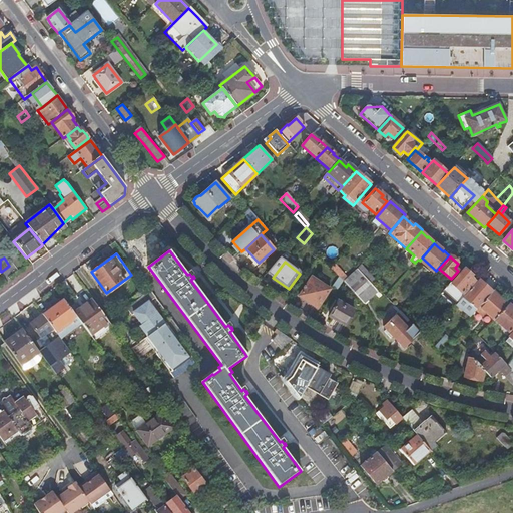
[(334,264),(331,268),(339,277),(343,281),(347,278),(334,264)]
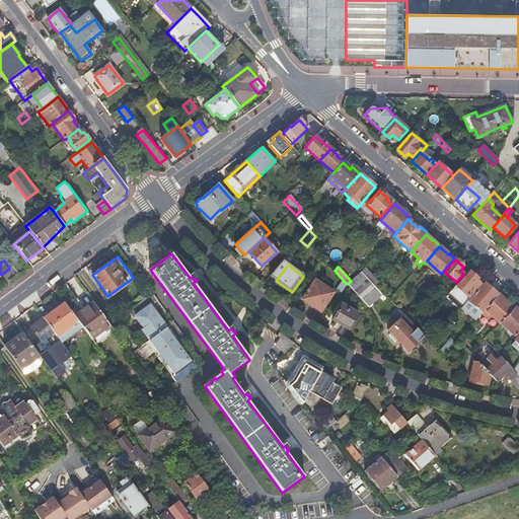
[(376,289),(362,273),(348,286),(365,304),(368,307),(379,297),(383,301),(386,299),(376,289)]
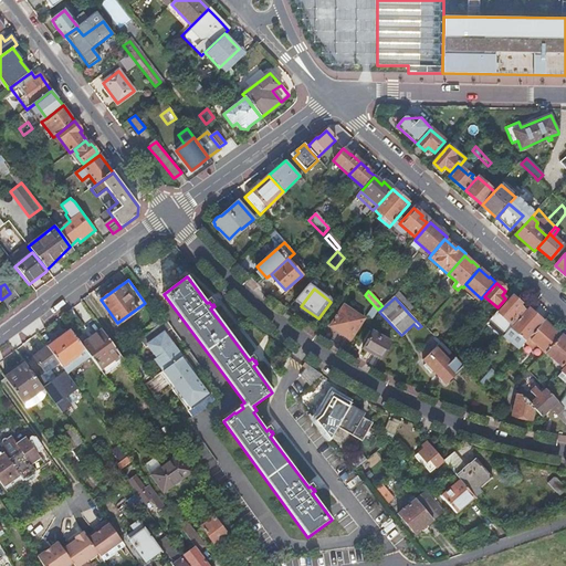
[(496,313),(486,324),(502,338),(503,336),(512,326),(511,324),(523,311),(519,306),(521,304),(513,297),(498,313),(496,313)]
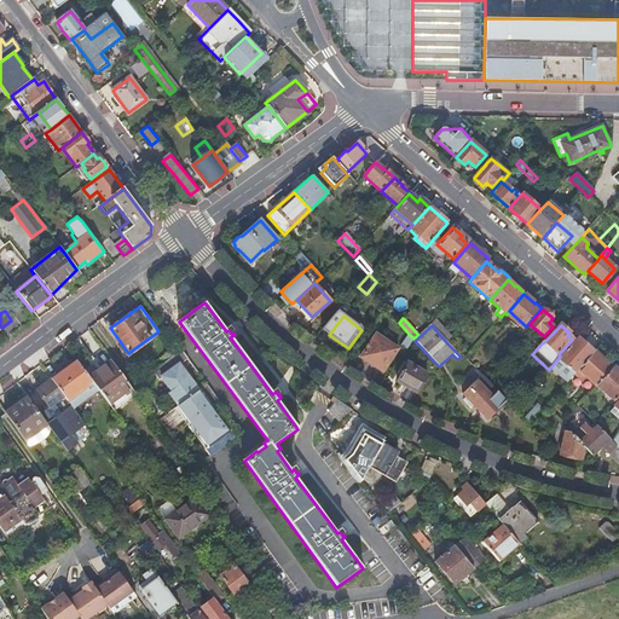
[(398,350),(375,334),(360,357),(382,371),(398,350)]
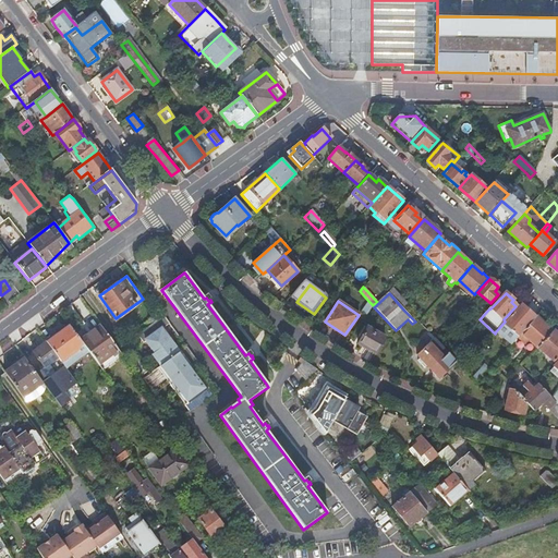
[(373,305),(368,301),(361,311),(366,315),(373,305)]
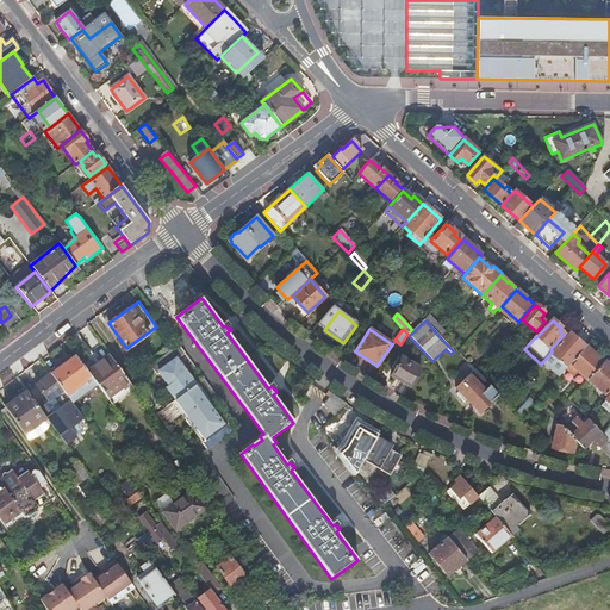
[(552,352),(542,362),(559,377),(562,373),(566,368),(585,347),(570,332),(552,352)]
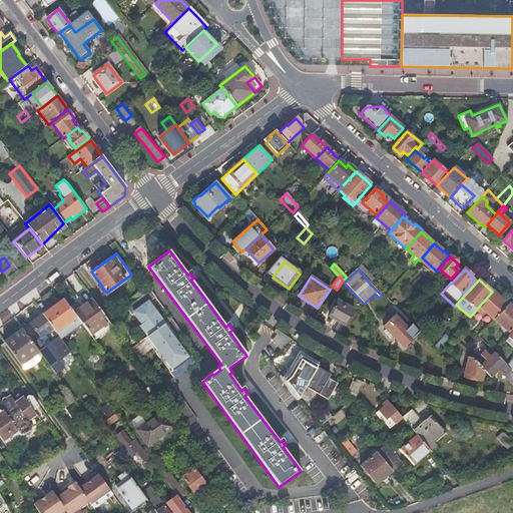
[(150,291),(127,309),(132,316),(134,315),(142,325),(140,327),(147,337),(165,324),(149,303),(156,299),(150,291)]
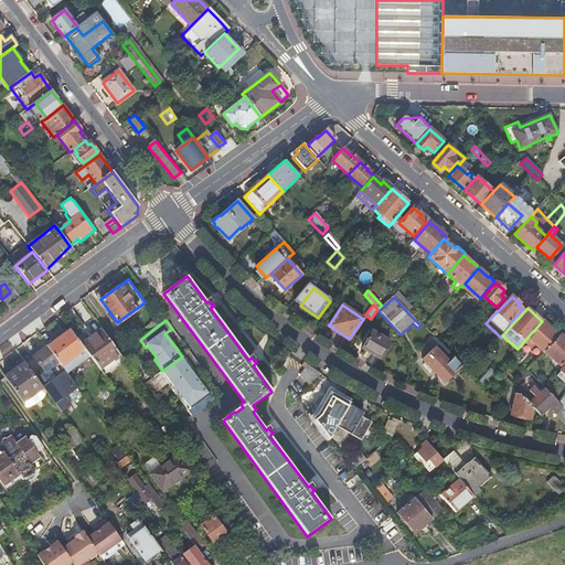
[(543,320),(542,321),(524,341),(529,345),(532,348),(534,344),(544,353),(545,352),(560,334),(543,320)]
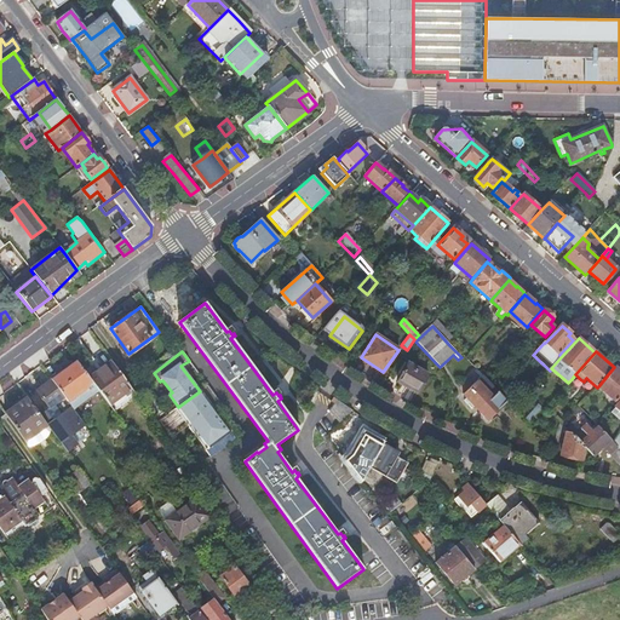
[(91,380),(114,411),(136,395),(112,361),(89,377),(91,380)]
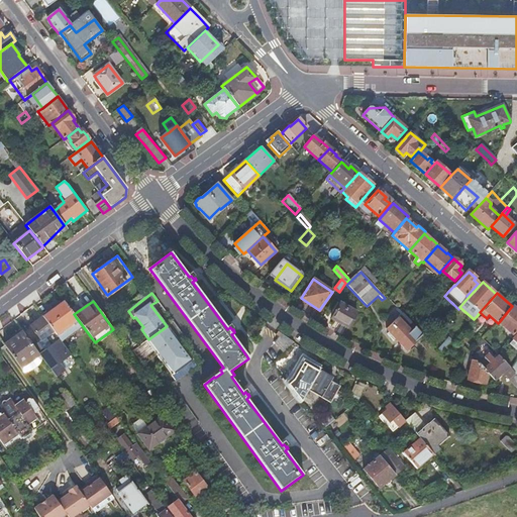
[(64,302),(43,316),(43,317),(47,323),(55,331),(57,334),(70,325),(71,325),(72,325),(73,324),(74,323),(74,322),(74,321),(73,320),(76,317),(64,302)]
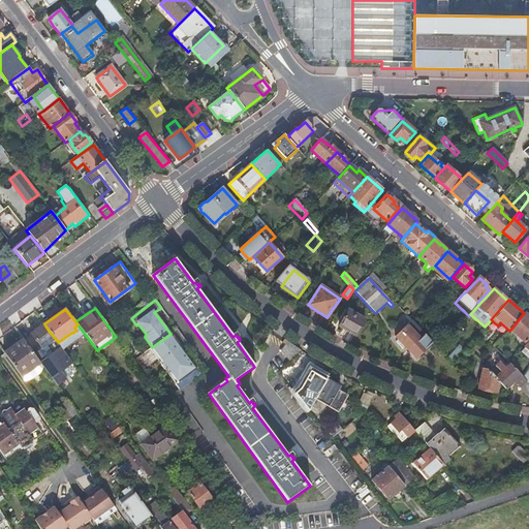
[(365,320),(347,311),(338,325),(355,336),(365,320)]
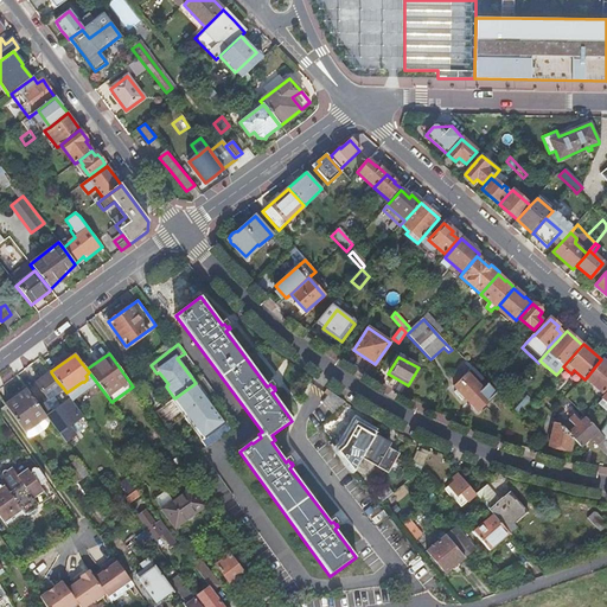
[(606,364),(601,359),(586,378),(604,394),(606,389),(606,364)]
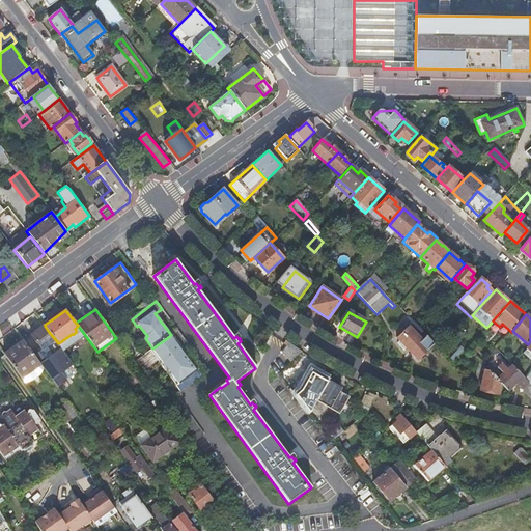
[(426,336),(414,323),(397,338),(411,352),(422,341),(421,340),(426,336)]
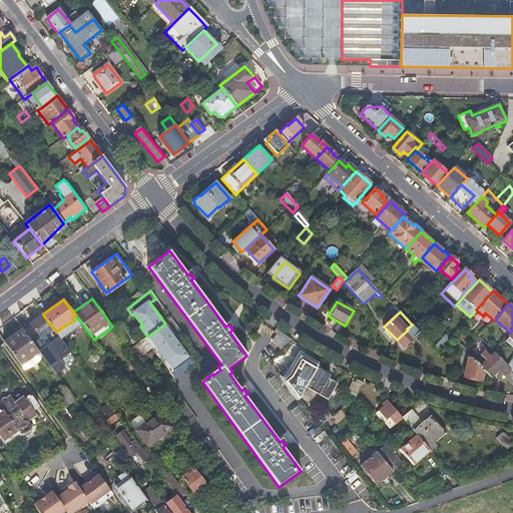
[(47,321),(43,315),(31,324),(41,338),(33,344),(39,352),(55,375),(64,369),(59,361),(71,353),(61,339),(59,337),(51,343),(46,335),(54,329),(47,321)]
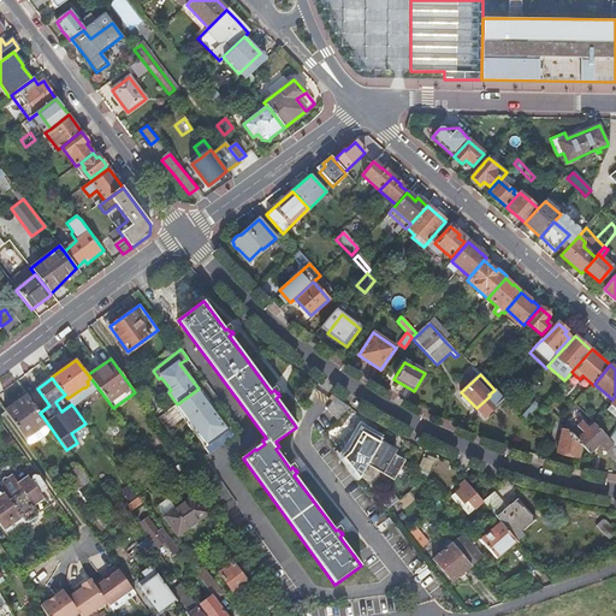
[(73,407),(99,389),(90,378),(87,381),(88,383),(88,384),(88,385),(87,386),(86,388),(84,388),(83,388),(67,398),(71,404),(73,407)]
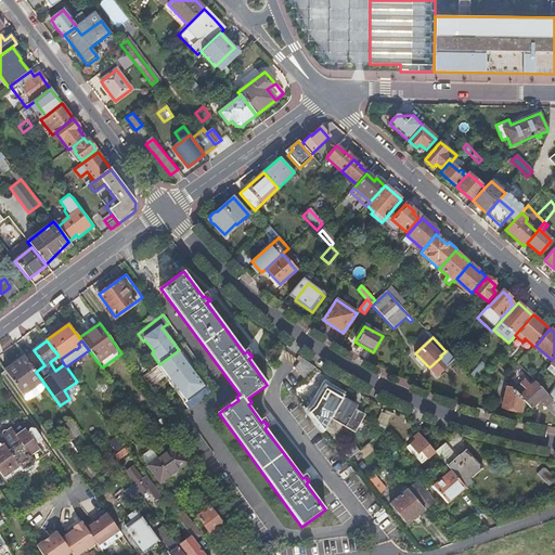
[(176,386),(186,401),(206,387),(190,364),(196,360),(185,346),(179,350),(159,364),(170,379),(173,377),(179,384),(176,386)]
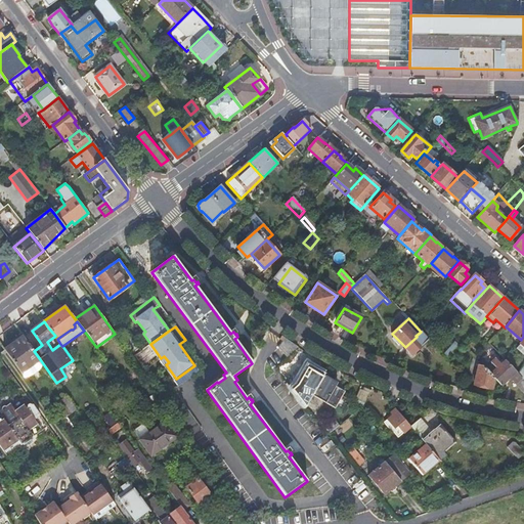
[(34,351),(23,337),(4,350),(20,373),(40,359),(34,351)]
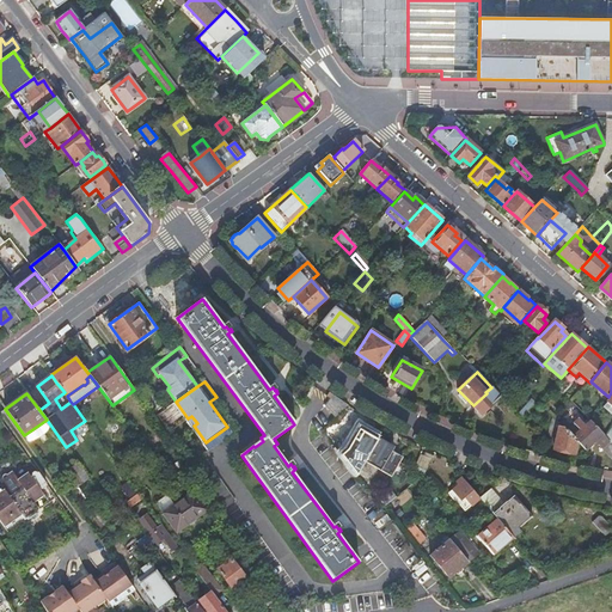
[(334,395),(324,408),(337,416),(347,404),(334,395)]
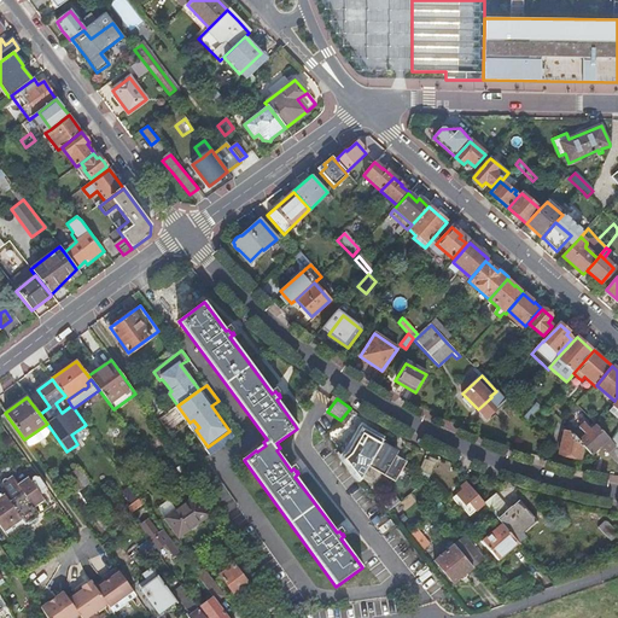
[(234,438),(229,431),(208,447),(196,430),(190,423),(178,406),(175,408),(210,455),(234,438)]
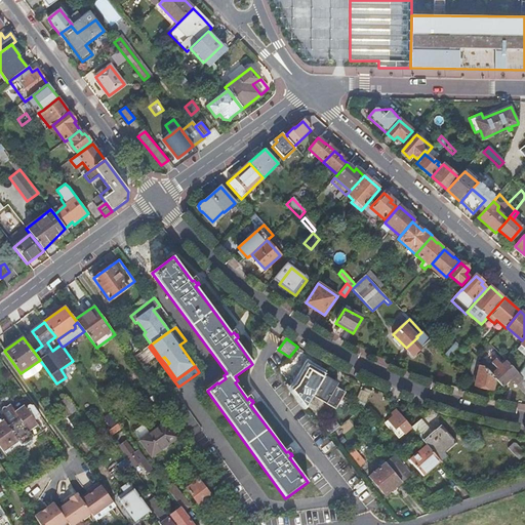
[(477,360),(474,357),(470,374),(477,376),(475,386),(492,390),(495,379),(484,368),(477,360)]
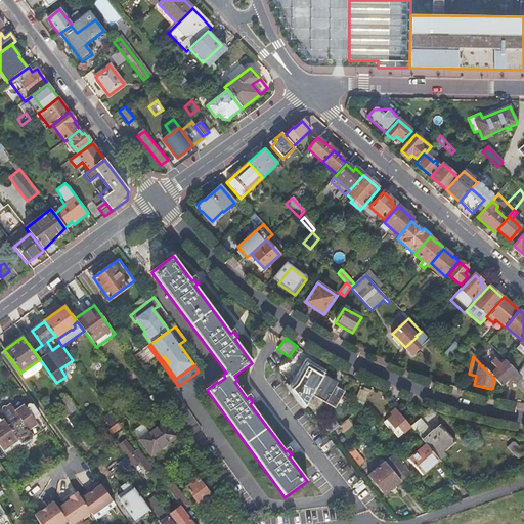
[(494,379),(500,386),(510,378),(523,393),(523,380),(518,374),(505,360),(493,372),(486,364),(483,367),(494,379)]
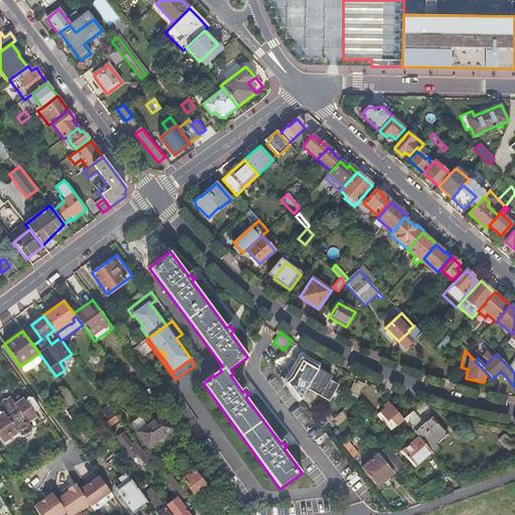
[(308,388),(319,369),(301,358),(290,376),(302,383),(299,387),(306,391),(308,388)]
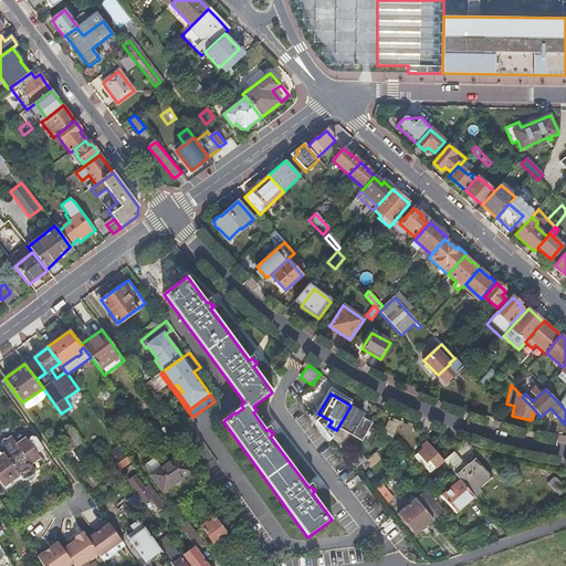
[(132,412),(127,406),(118,412),(124,419),(132,412)]
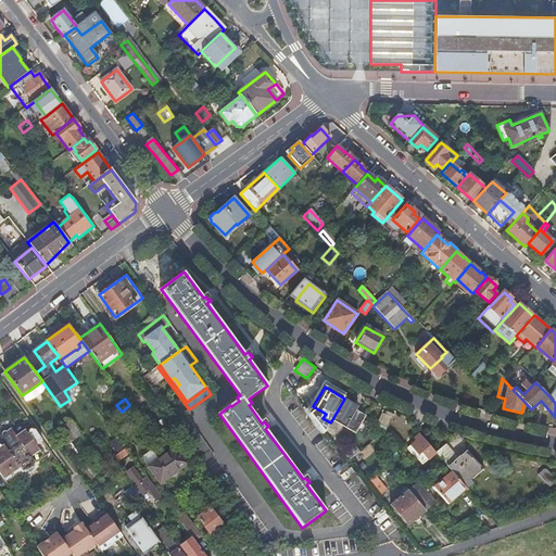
[(358,406),(344,399),(332,419),(339,424),(355,433),(366,415),(356,409),(358,406)]
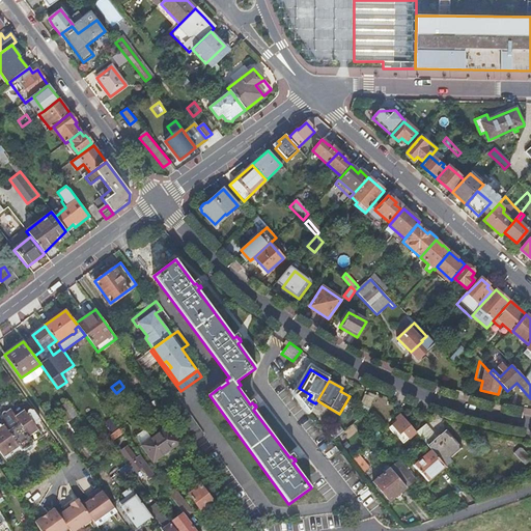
[(175,395),(164,403),(192,444),(204,436),(175,395)]
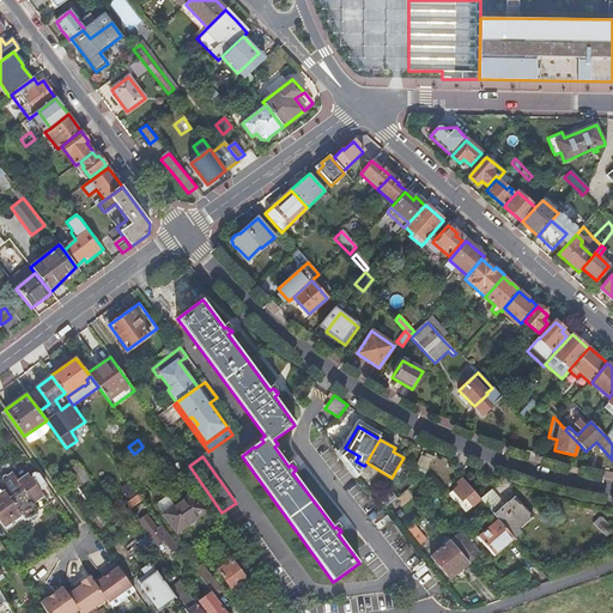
[(364,466),(358,477),(365,481),(374,467),(366,462),(364,466)]
